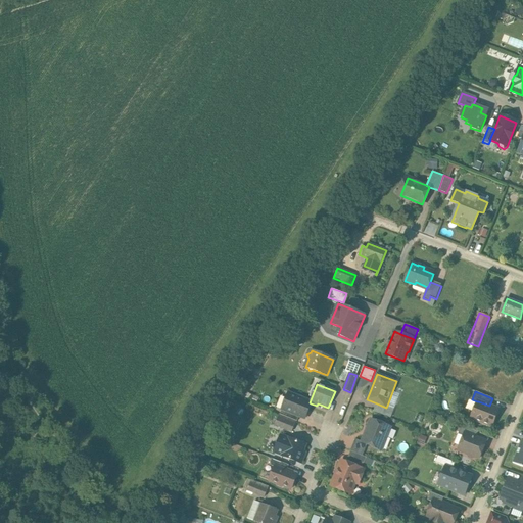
[(310,402),(288,394),(282,409),(299,416),(305,418),(311,403),(310,402)]
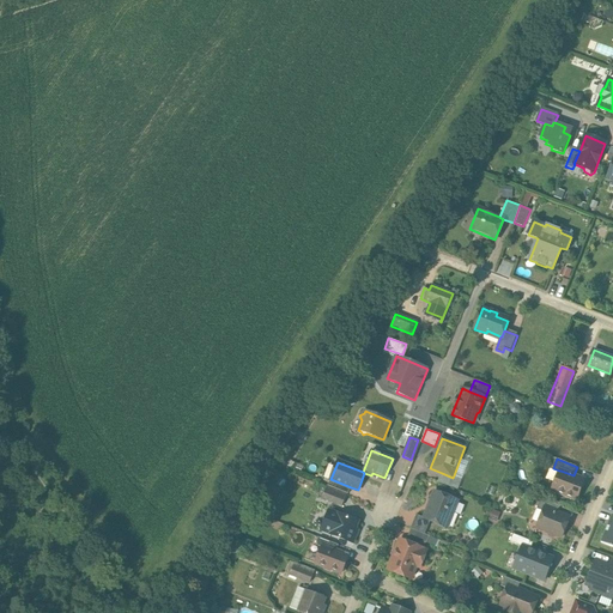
[(574,475),(560,471),(559,471),(554,484),(553,484),(551,489),(553,492),(557,493),(559,493),(577,499),(584,480),(574,475)]
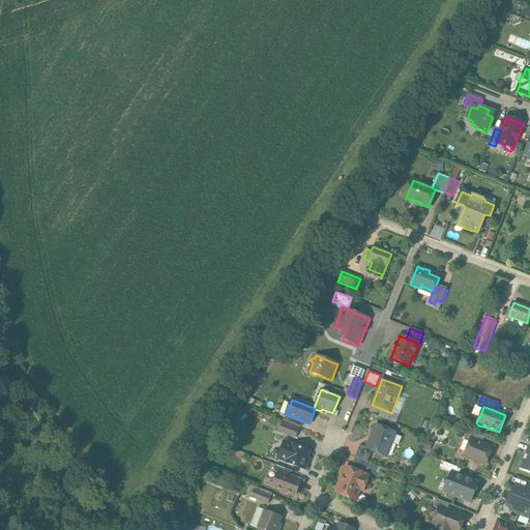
[(400,414),(392,411),(391,413),(382,409),(379,416),(395,423),(400,414)]
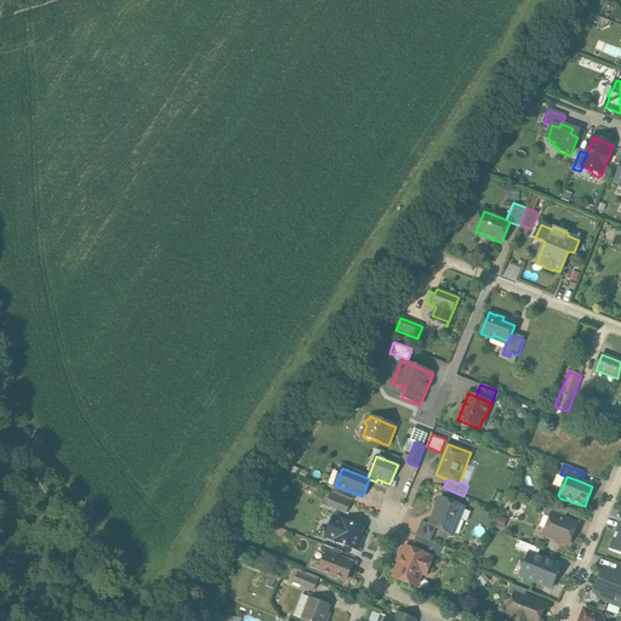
[(355,494),(335,485),(332,493),(353,501),(355,494)]
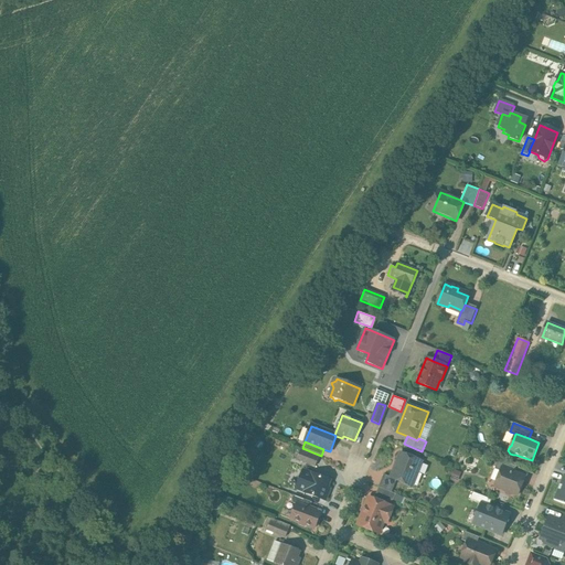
[(321,458),(302,451),(299,459),(318,466),(321,458)]
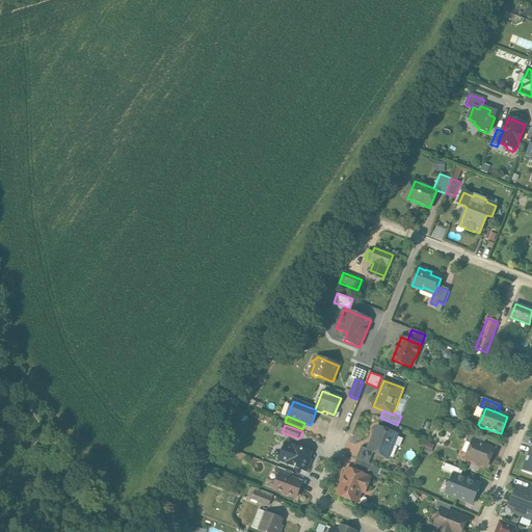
[(397,434),(377,427),(369,450),(373,452),(388,458),(393,445),(396,436),(397,434)]
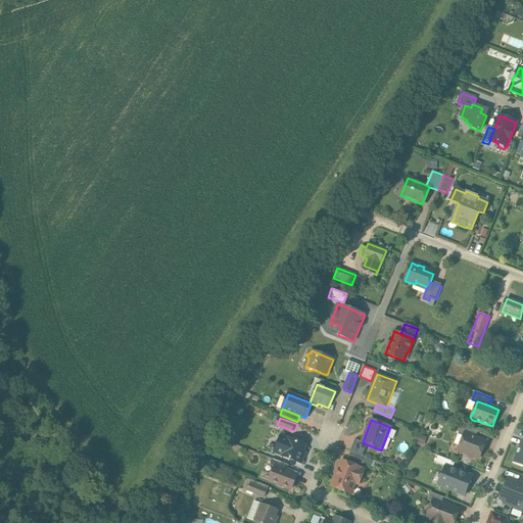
[(479,432),(462,425),(458,434),(464,436),(465,433),(476,438),(479,432)]
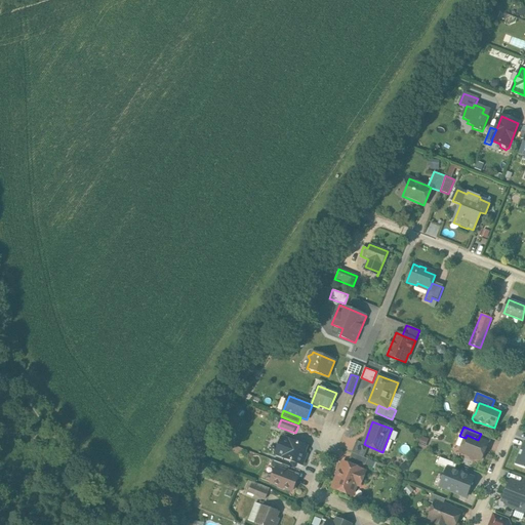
[(398,433),(391,431),(388,439),(395,441),(398,433)]
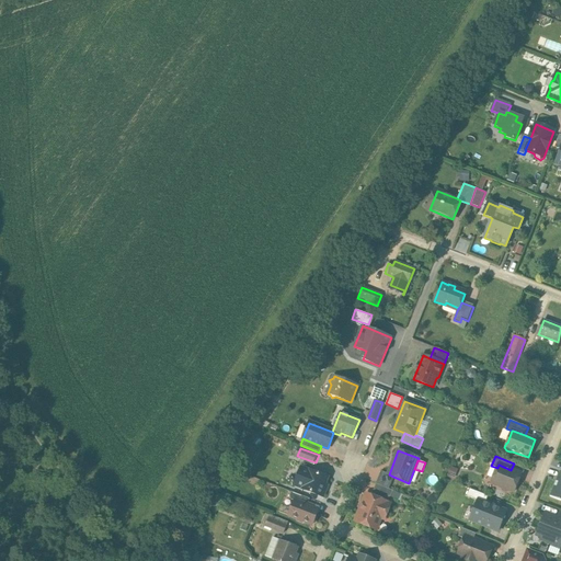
[(511,470),(499,465),(497,468),(493,479),(495,480),(496,482),(495,484),(503,488),(503,490),(507,492),(510,491),(510,490),(514,492),(522,473),(511,470)]
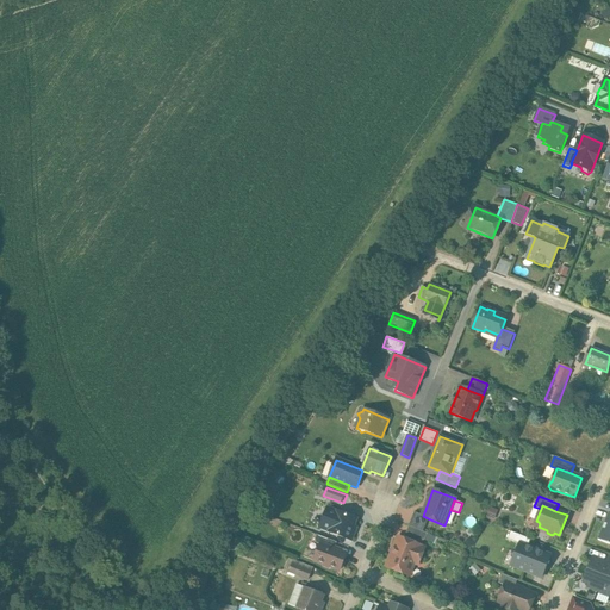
[(359,517),(341,510),(332,531),(354,540),(356,533),(353,530),(359,517)]
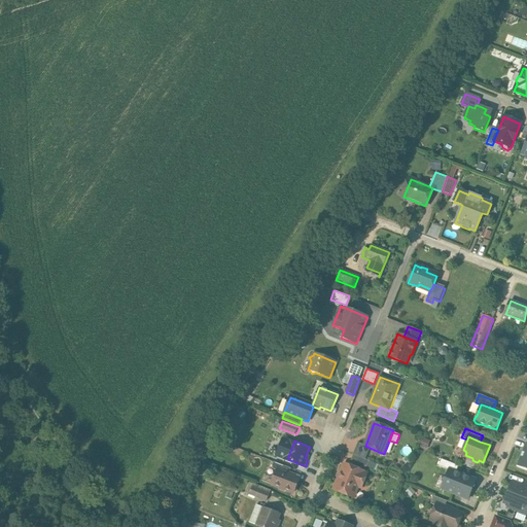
[(365,446),(358,443),(353,455),(365,459),(370,448),(365,446)]
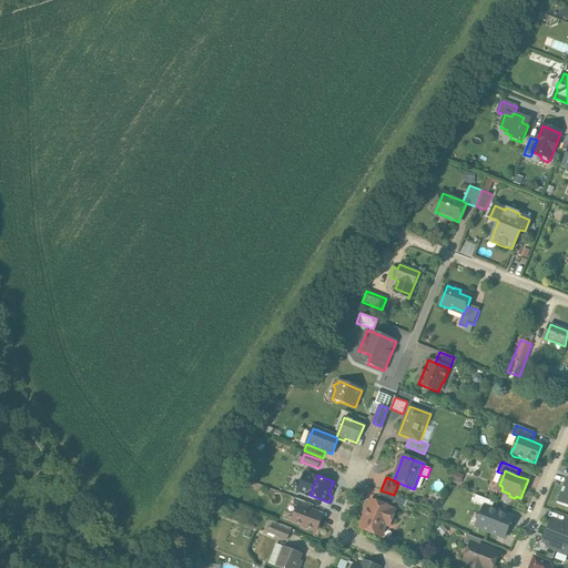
[(567,477),(557,503),(567,507),(567,477)]
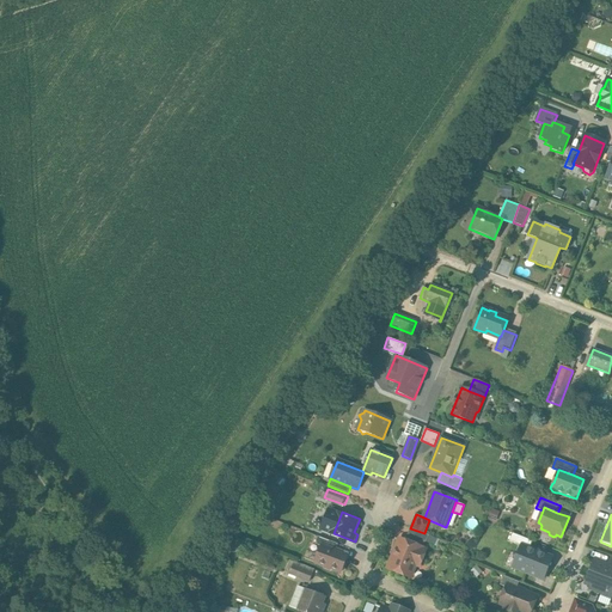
[(424,533),(410,528),(407,539),(420,544),(426,542),(429,536),(424,533)]
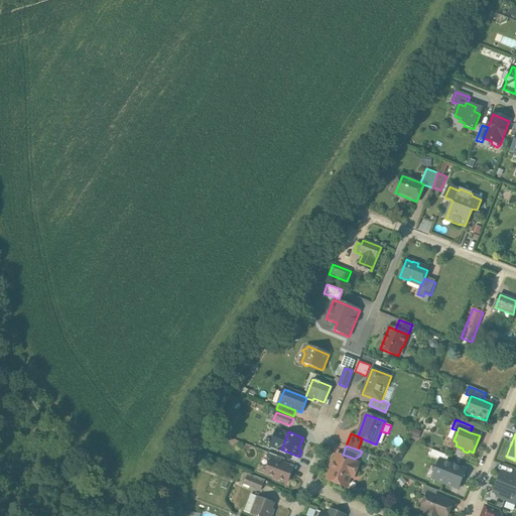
[(285,459),(268,453),(266,459),(271,461),(283,465),(285,459)]
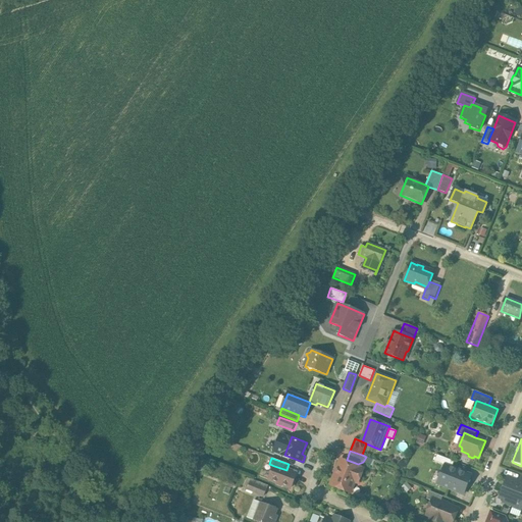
[(360,467),(341,460),(331,485),(350,492),(354,481),(358,483),(363,470),(360,468),(360,467)]
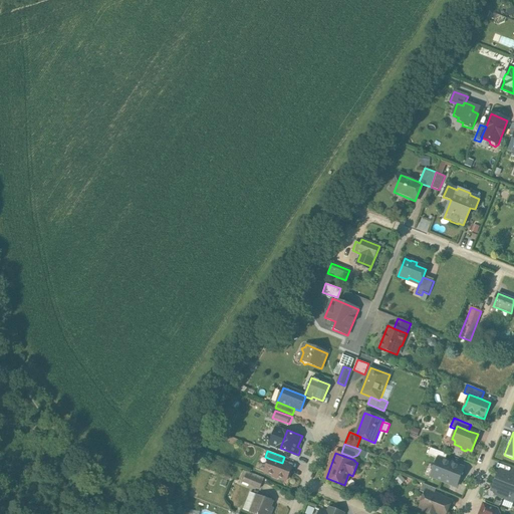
[(464,468),(438,458),(431,477),(457,487),(464,468)]
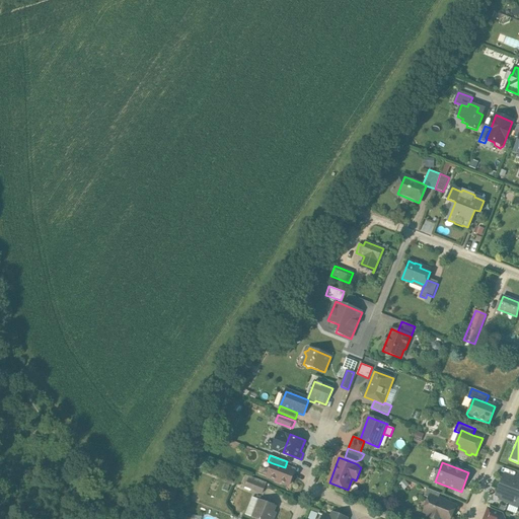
[(285,467),(273,463),(268,477),(275,479),(276,483),(280,484),(282,483),(289,486),(295,471),(285,467)]
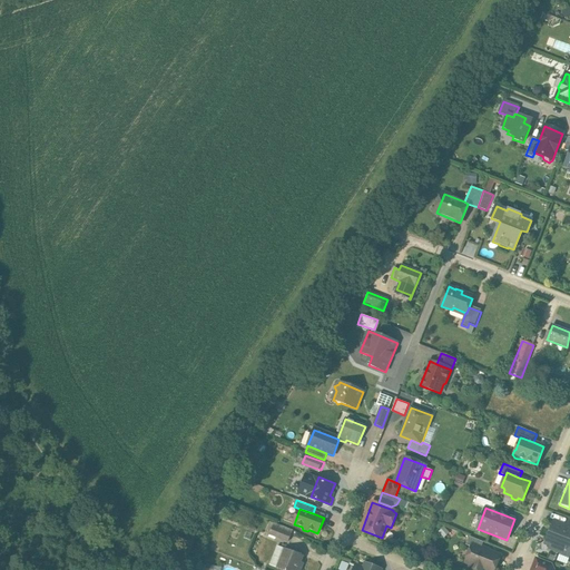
[(569,529),(567,528),(554,523),(548,542),(552,544),(550,549),(560,553),(562,549),(569,551),(569,548),(569,529)]
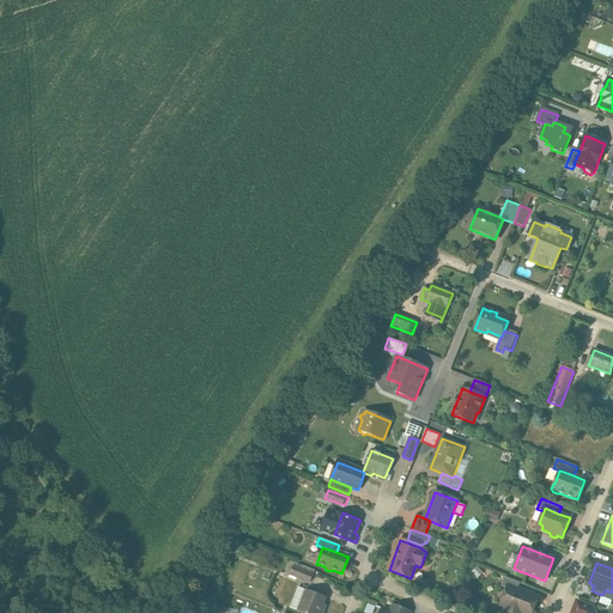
[(314,574),(295,565),(291,574),(311,582),(314,574)]
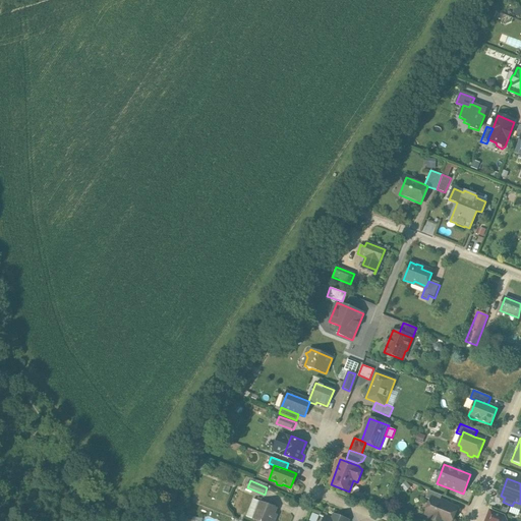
[(442,496),(428,490),(425,498),(430,500),(431,498),(440,501),(442,496)]
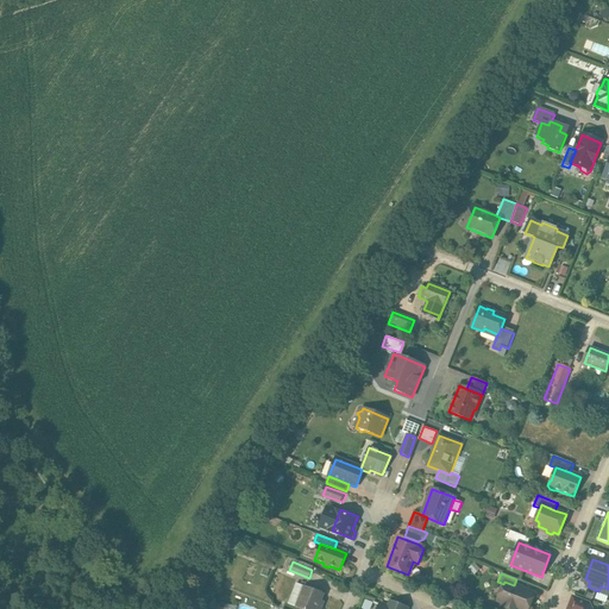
[(514,585),(504,582),(503,584),(497,601),(503,603),(502,607),(507,608),(516,608),(518,608),(528,608),(534,594),(522,589),(521,588),(521,589),(514,585)]
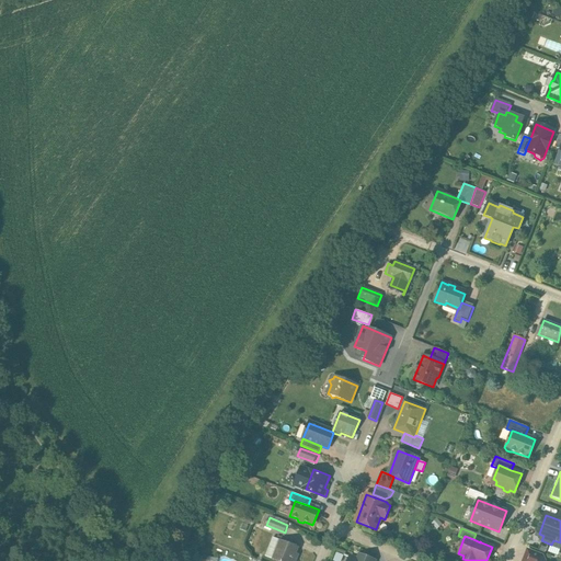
[(274,559),(275,558),(281,541),(272,538),(265,556),(274,559)]
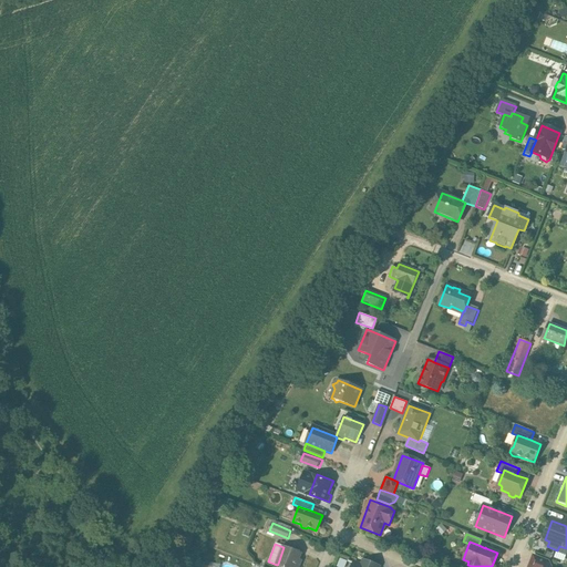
[(302,553),(285,545),(284,547),(278,564),(287,566),(299,566),(300,565),(298,564),(302,553)]
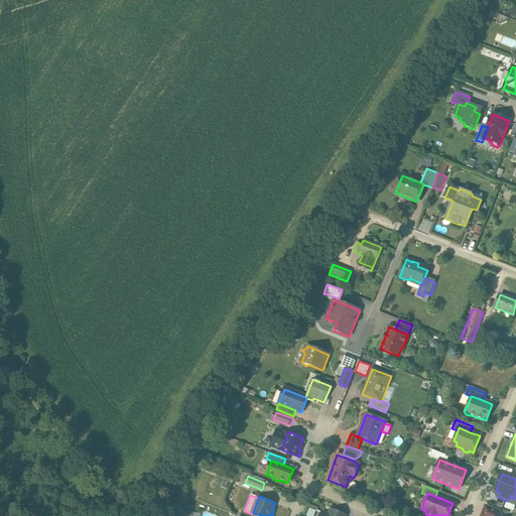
[(499,515),(497,510),(485,506),(481,515),(493,515),(494,515),(495,515),(499,515)]
